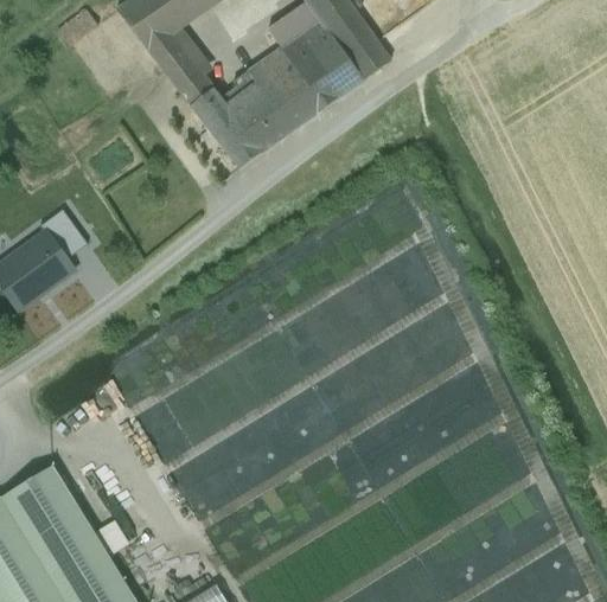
[(127,0),(115,8),(148,53),(176,33),(184,27),(222,0),(127,0)]
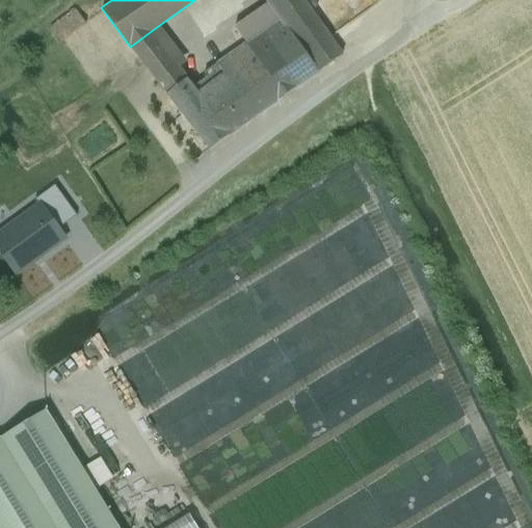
[(280,18),(267,0),(234,24),(245,40),(246,42),(280,18)]
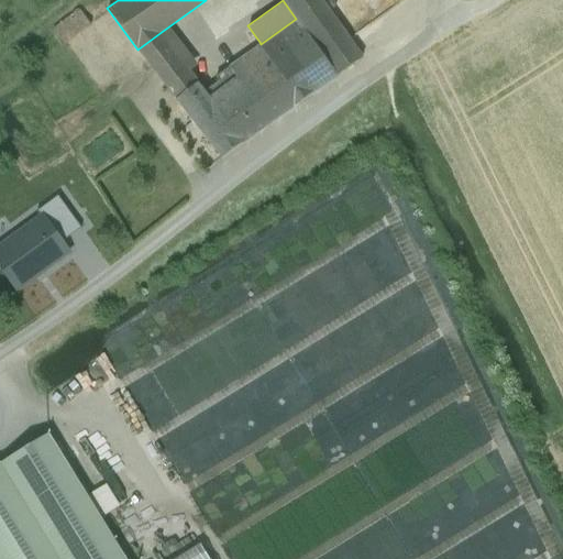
[(283,0),(296,19),(309,37),(337,75),(364,55),(323,0),(283,0)]
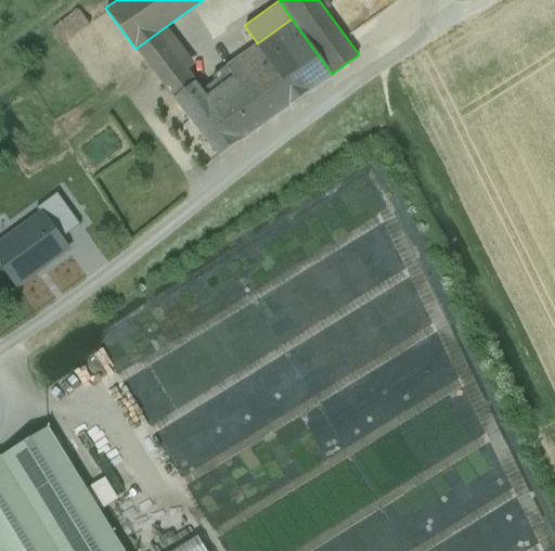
[(78,8),(52,26),(63,42),(89,23),(78,8)]
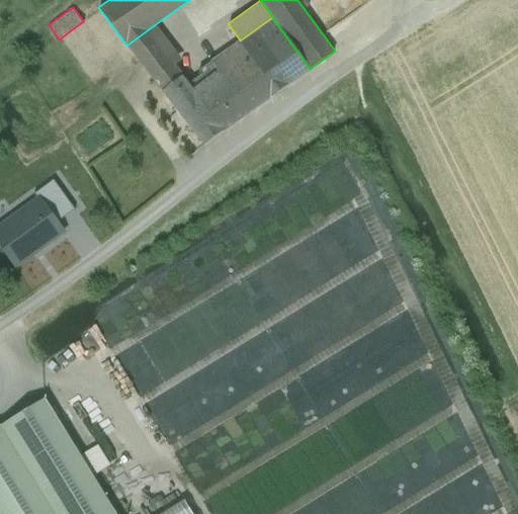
[(210,59),(218,69),(224,78),(284,34),(272,17),(240,40),(239,38),(210,59)]
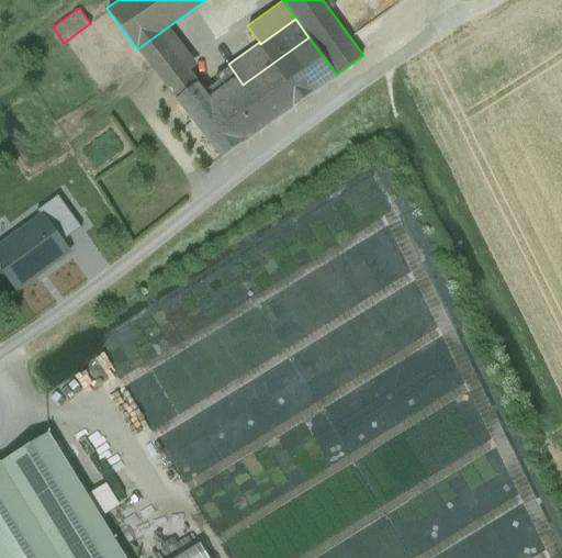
[(198,63),(170,25),(163,31),(189,69),(198,63)]
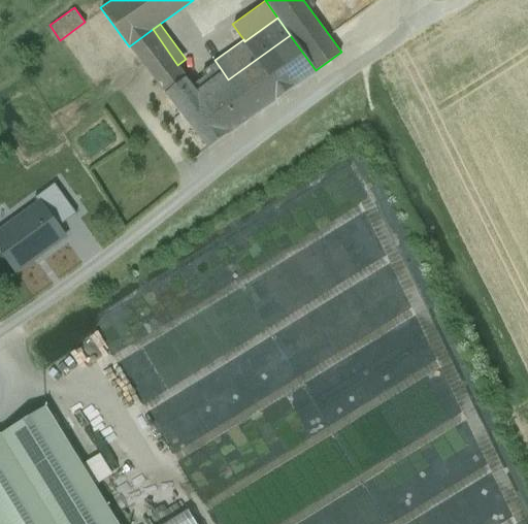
[(153,29),(129,46),(165,92),(187,76),(177,65),(153,29)]
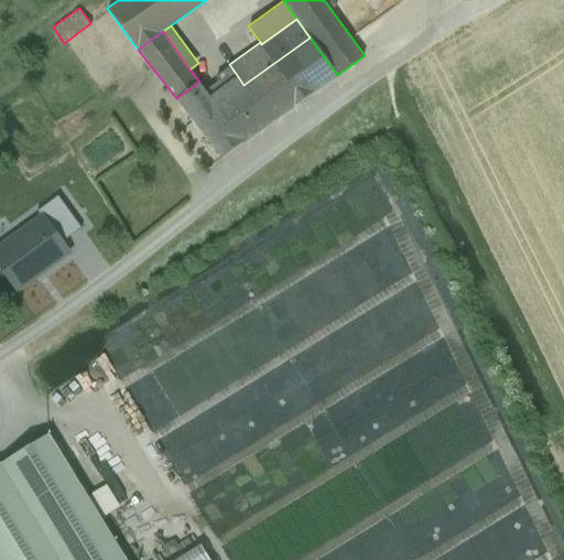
[(310,38),(243,85),(271,122),(337,75),(310,38)]
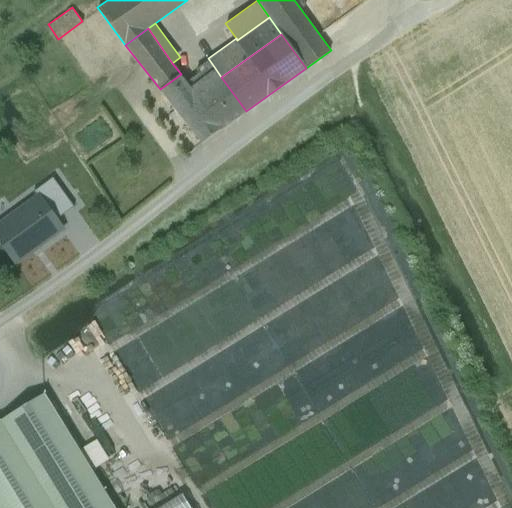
[(215,68),(190,87),(220,128),(221,129),(246,111),(221,77),(215,68)]
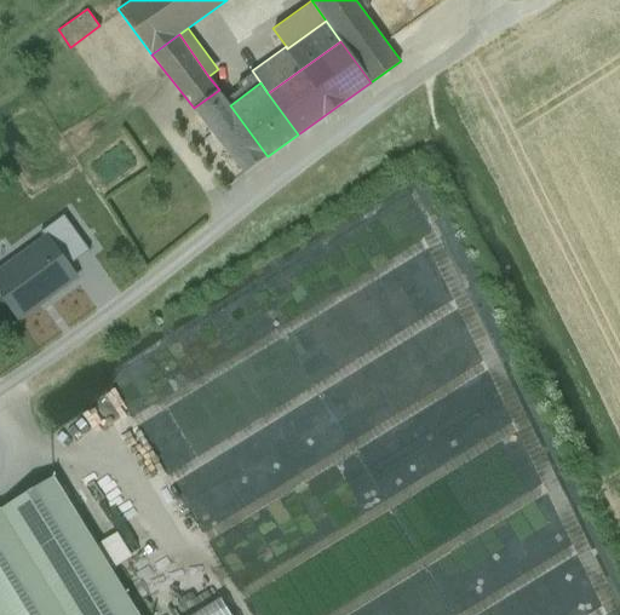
[(230,105),(219,90),(194,108),(244,172),(267,155),(230,105)]
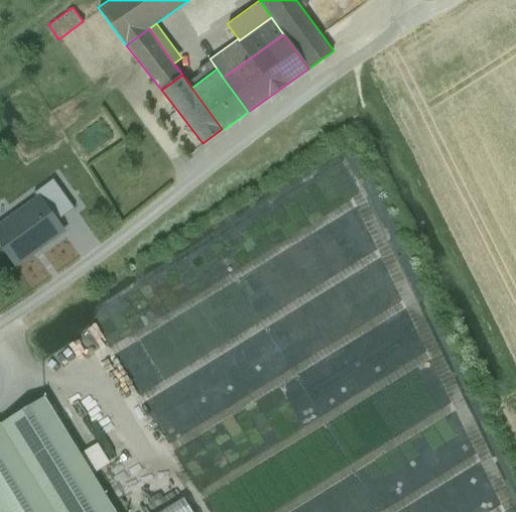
[(348,168),(312,166),(310,213),(318,214),(317,219),(357,221),(359,183),(348,183),(348,168)]
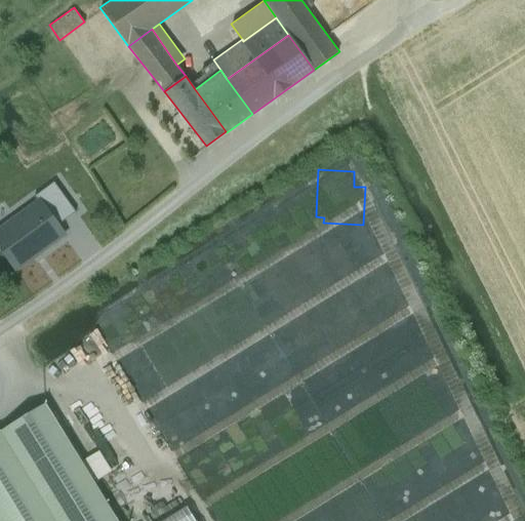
[(355,242),(374,238),(372,227),(353,231),(355,242)]
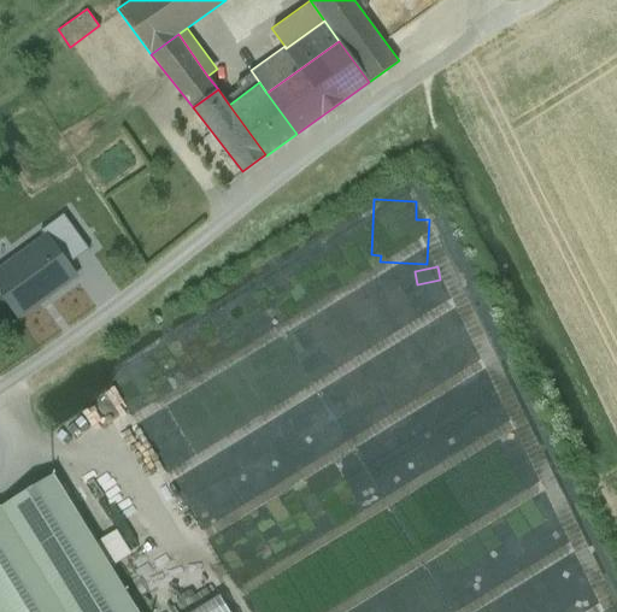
[(188,331),(112,377),(133,412),(150,401),(158,415),(177,402),(170,390),(193,376),(183,359),(199,349),(188,331)]
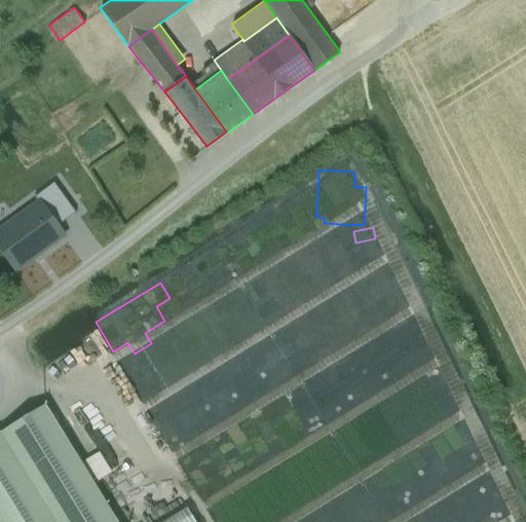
[(45,403),(0,431),(0,521),(119,521),(95,482),(81,461),(45,403)]
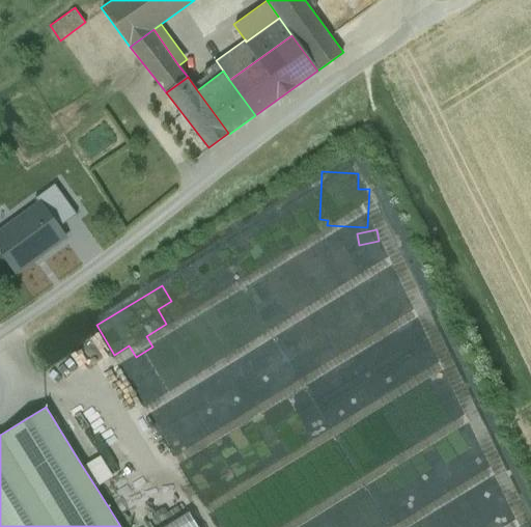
[(101,454),(82,466),(95,487),(113,475),(101,454)]
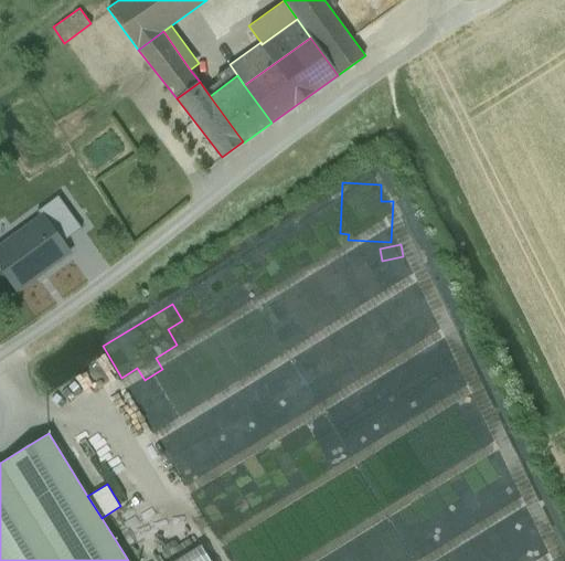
[(211,560),(201,544),(172,560),(211,560)]
